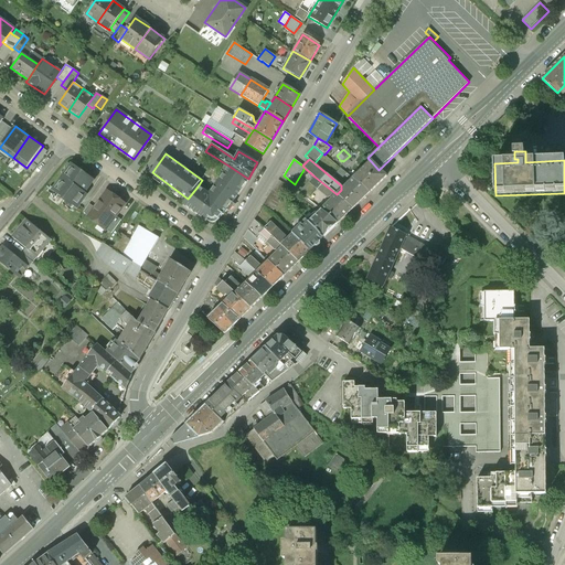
[(341,166),(347,169),(352,162),(347,159),(341,166)]
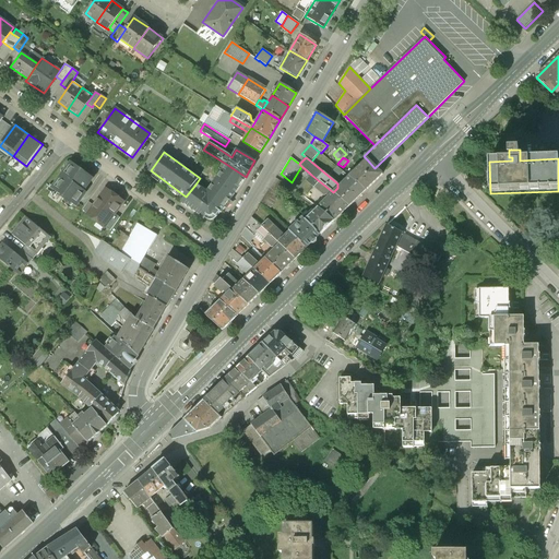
[(367,159),(349,176),(364,190),(381,174),(375,168),(367,159)]
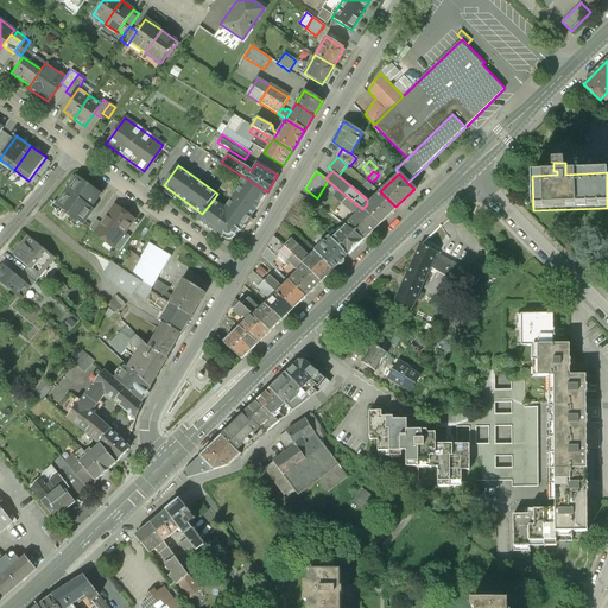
[(75,176),(54,204),(82,225),(93,210),(89,208),(100,194),(75,176)]
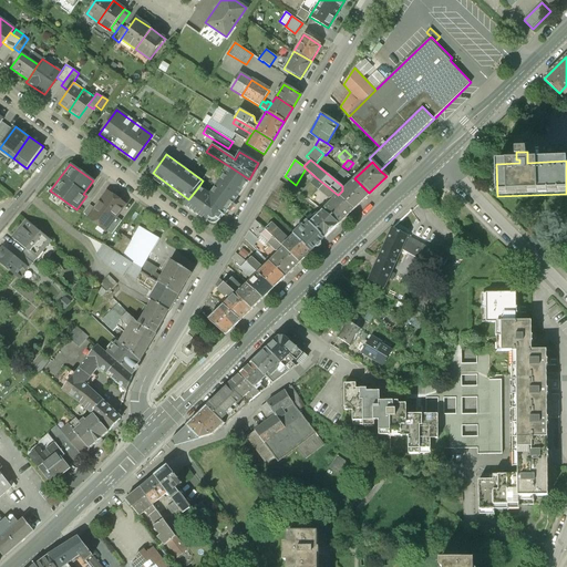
[(229,166),(210,192),(230,206),(249,179),(229,166)]
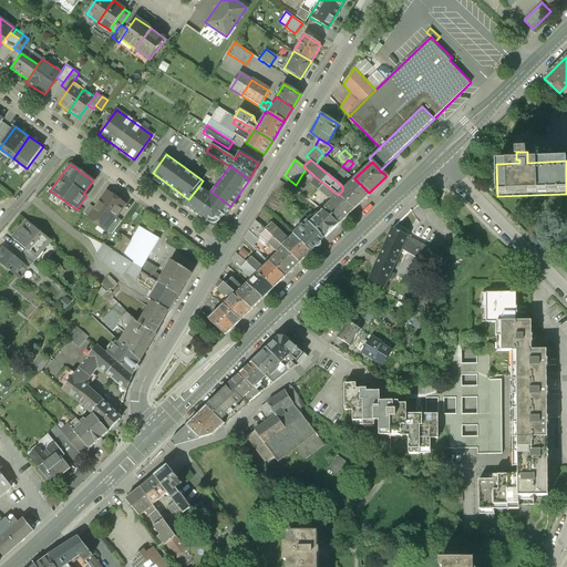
[(334,198),(338,195),(316,177),(310,184),(328,198),(332,197),(334,198)]
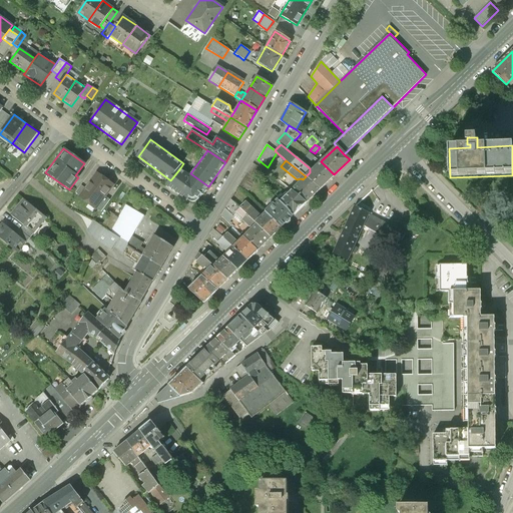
[(310,172),(306,176),(320,189),(334,174),(321,161),(310,172)]
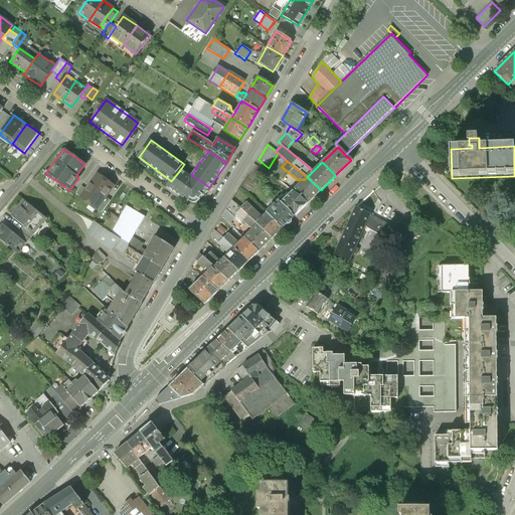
[(263,170),(253,165),(244,179),(253,185),(263,170)]
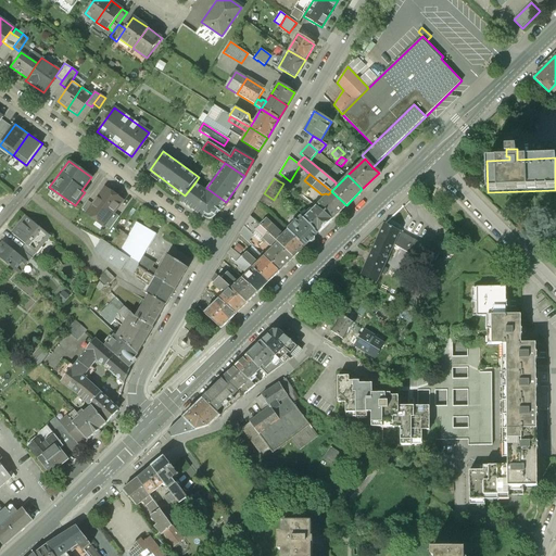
[(216,216),(226,202),(206,188),(204,191),(194,184),(185,196),(181,201),(202,216),(205,219),(209,219),(211,219),(214,218),(216,216)]
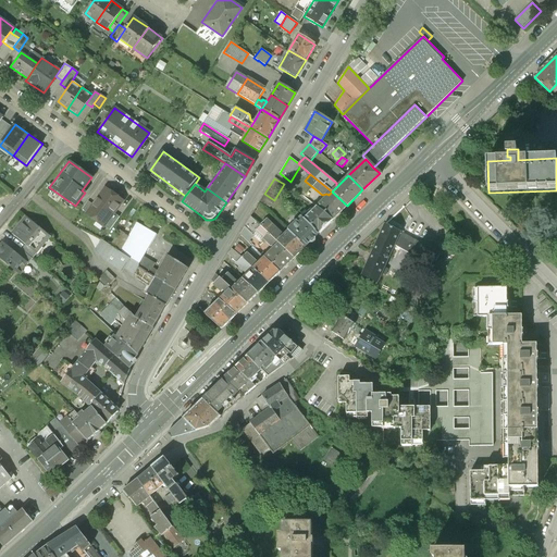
[(104,187),(86,212),(104,226),(113,213),(123,201),(104,187)]
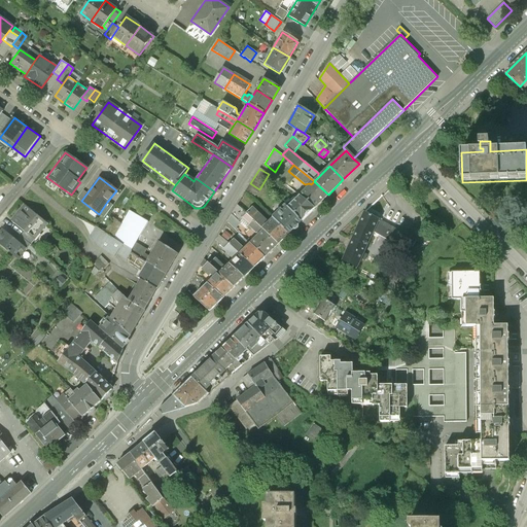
[(314,209),(328,195),(314,181),(311,184),(300,195),(314,209)]
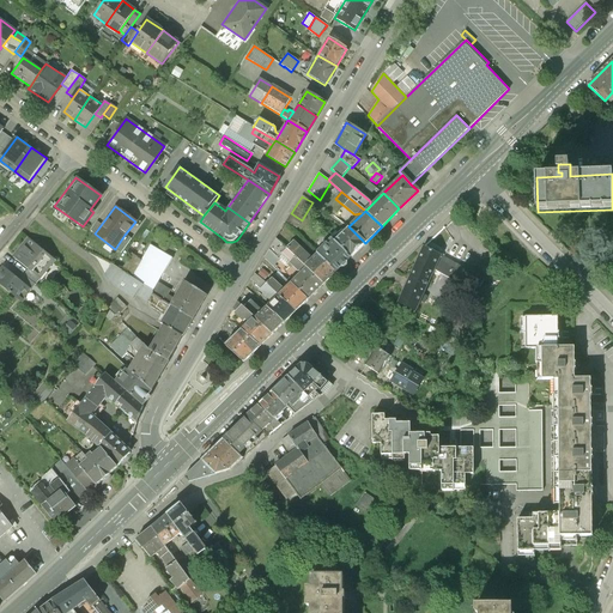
[(349,226),(334,242),(350,258),(365,243),(349,226)]
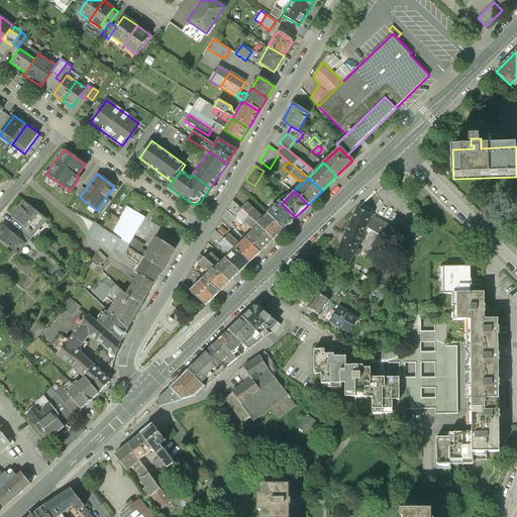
[(131,204),(135,207),(139,199),(136,197),(136,196),(132,193),(127,201),(131,204)]
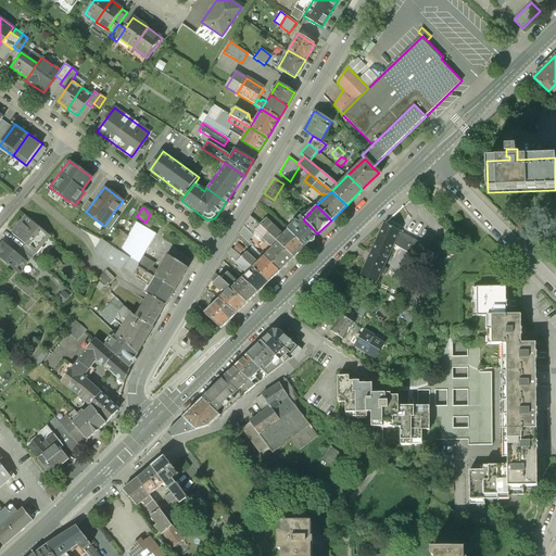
[(118,217),(113,213),(104,226),(110,230),(118,217)]
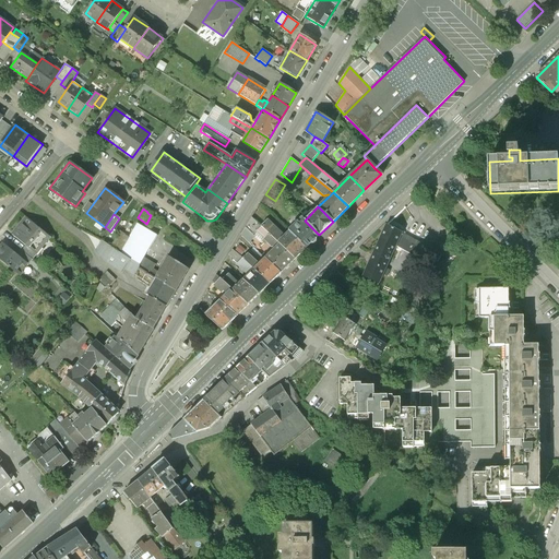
[(25,217),(11,234),(25,246),(36,254),(49,238),(25,217)]
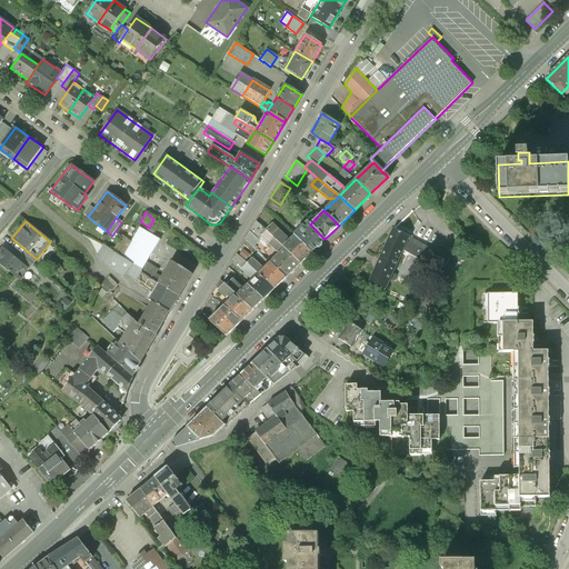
[(246,240),(253,248),(260,237),(266,231),(256,222),(246,240)]
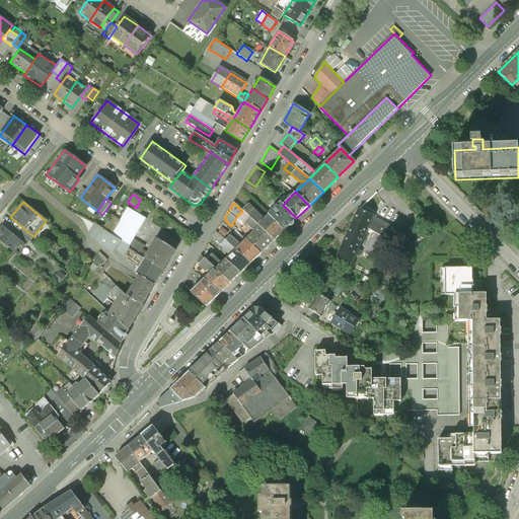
[(248,205),(242,211),(257,226),(264,220),(248,205)]
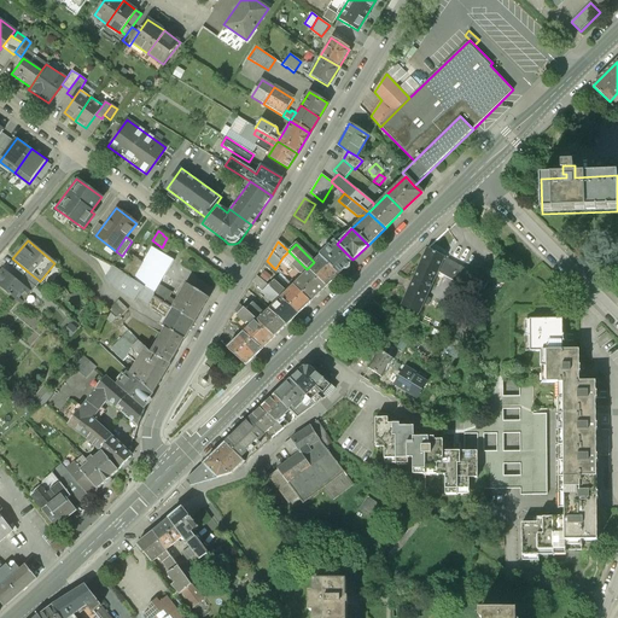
[(328,248),(319,256),(337,274),(353,260),(337,244),(331,250),(328,248)]
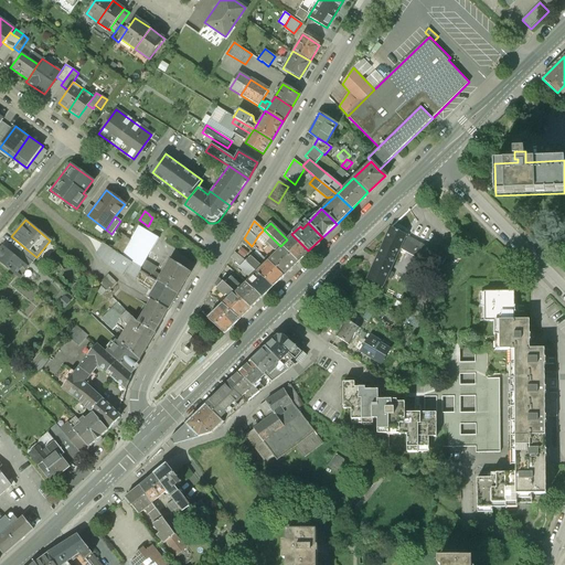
[(131,264),(140,270),(146,260),(159,238),(138,226),(131,241),(121,234),(112,251),(131,264)]
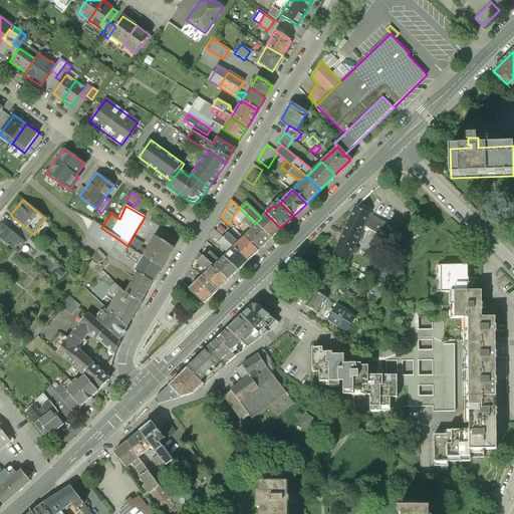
[(354,206),(333,255),(348,261),(363,227),(368,215),(354,206)]
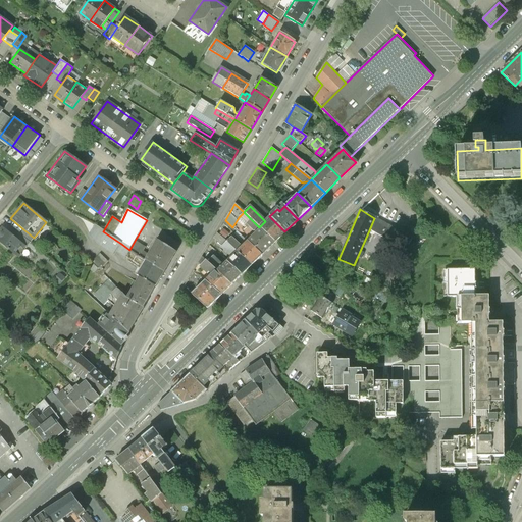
[(259,227),(244,212),(239,217),(253,231),(258,231),(261,228),(259,227)]
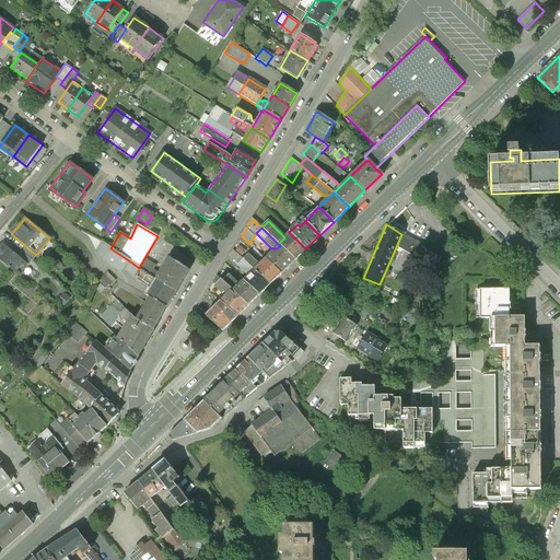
[(294,259),(305,248),(289,232),(284,237),(278,244),(280,245),(294,259)]
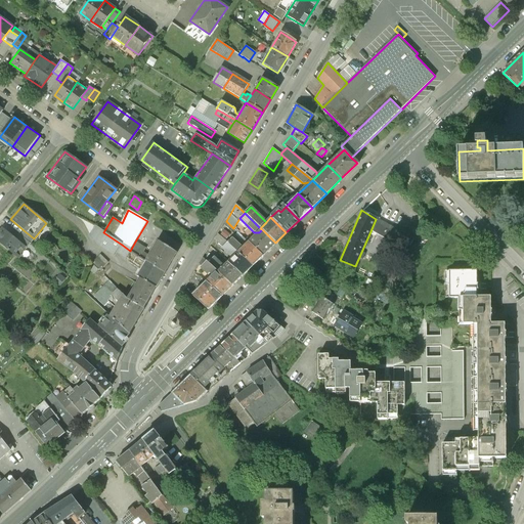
[(413,238),(376,219),(370,231),(407,251),(413,238)]
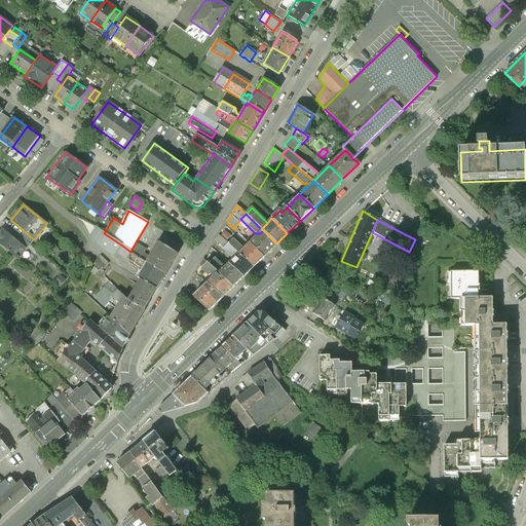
[(115,258),(118,254),(122,246),(104,233),(96,227),(89,236),(101,243),(100,247),(115,258)]
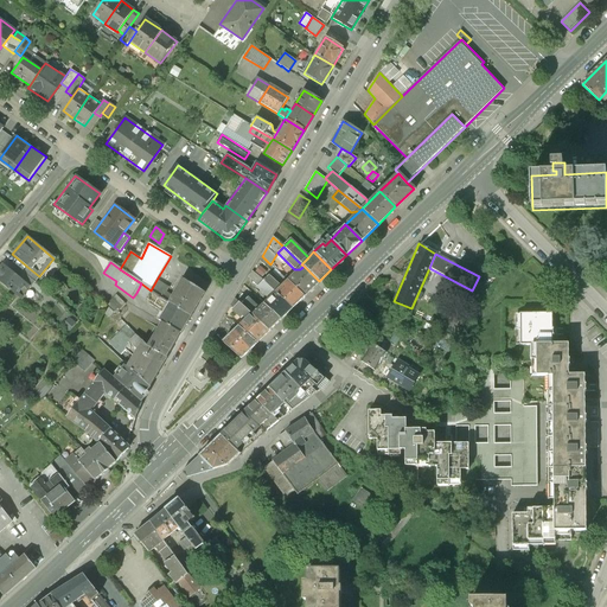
[(1,266),(0,267),(0,282),(20,300),(30,288),(16,278),(1,266)]
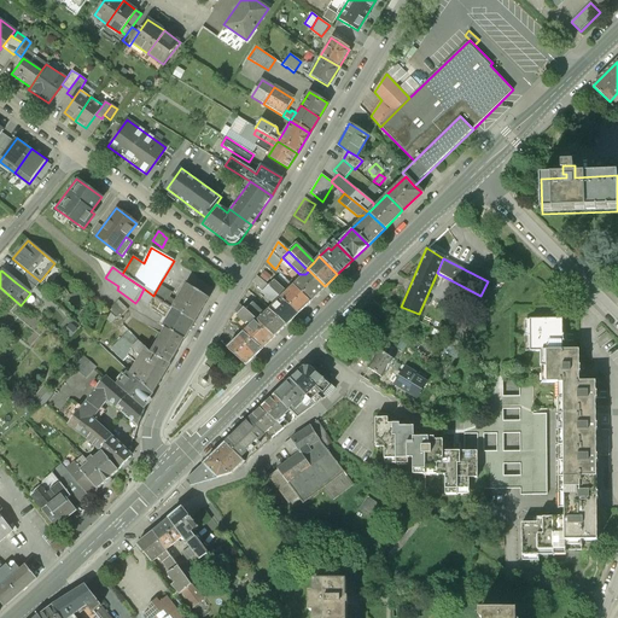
[(305,274),(293,286),(309,302),(325,286),(309,270),(305,274)]
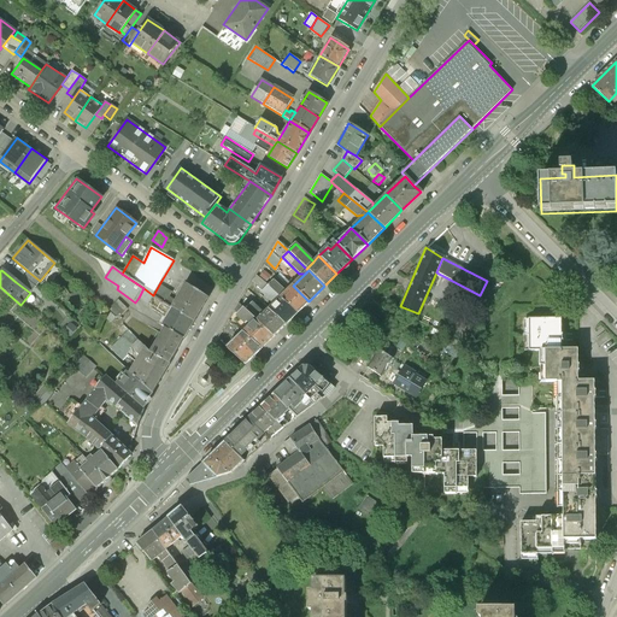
[(28,271),(23,277),(35,287),(40,281),(28,271)]
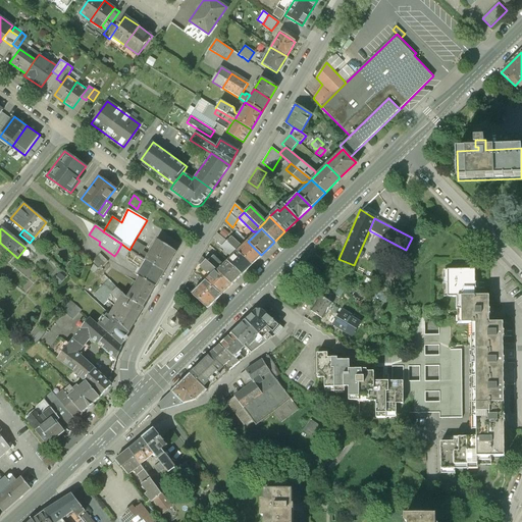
[(25,248),(30,243),(19,235),(17,233),(13,239),(25,248)]
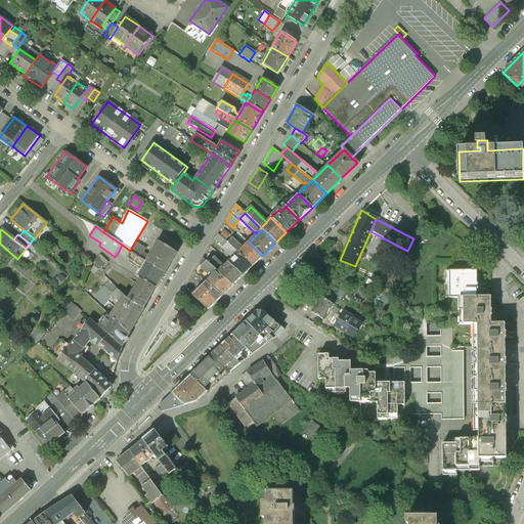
[(223,248),(227,244),(218,235),(214,239),(223,248)]
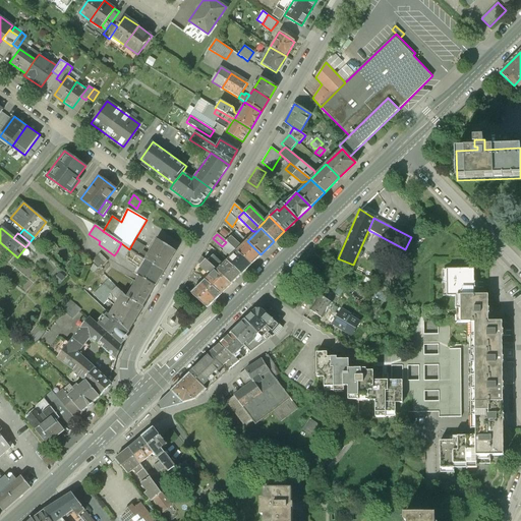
[(231,237),(226,242),(236,251),(241,246),(231,237)]
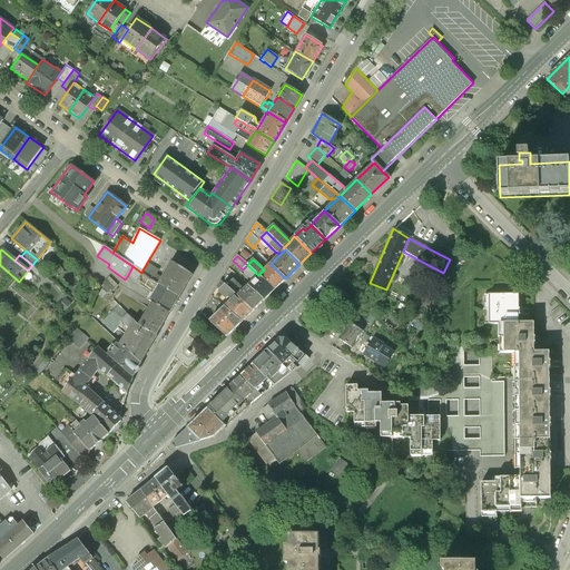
[(159,271),(147,263),(141,273),(159,285),(163,278),(157,275),(159,271)]
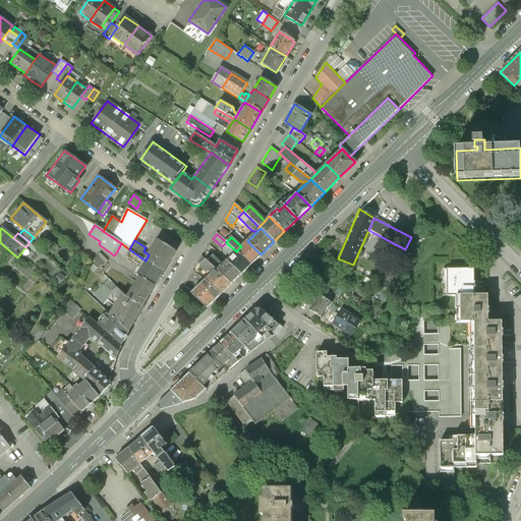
[(157,240),(149,254),(146,261),(164,273),(176,252),(157,240)]
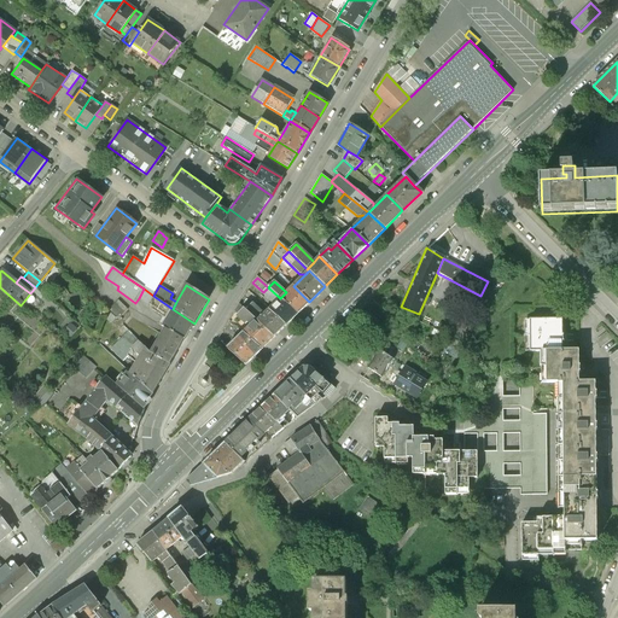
[(297,314),(309,302),(293,286),(286,292),(280,298),(297,314)]
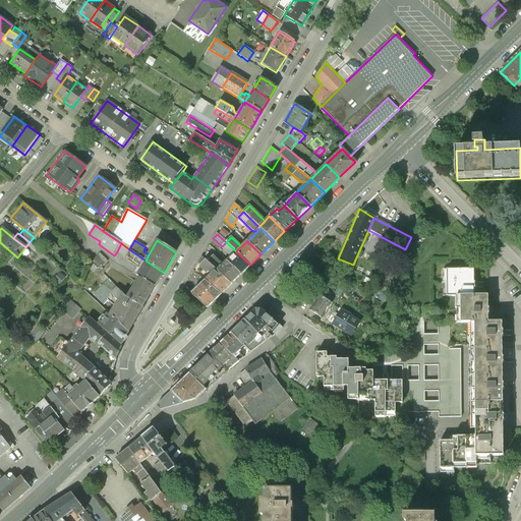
[(230,257),(236,251),(226,242),(222,246),(221,247),(230,257)]
